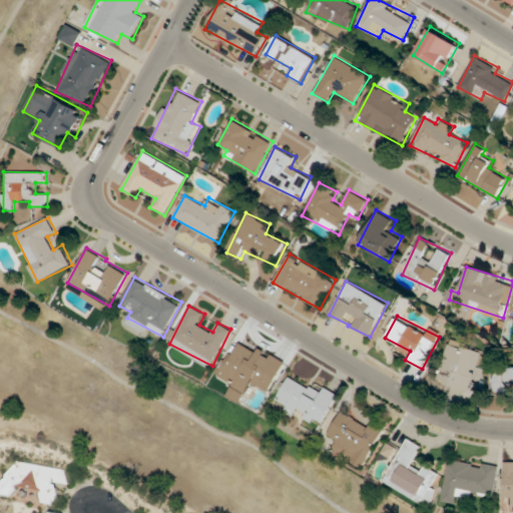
[(436,382),(469,392),(483,350),(450,339),(436,382)]
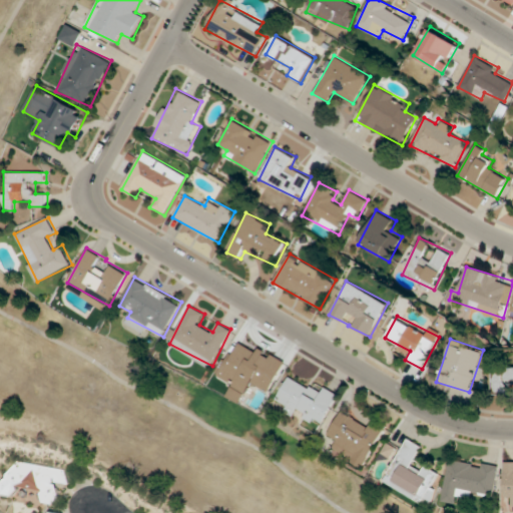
[(239,340),(228,364),(240,370),(233,384),(245,390),(250,382),(270,392),(285,363),(239,340)]
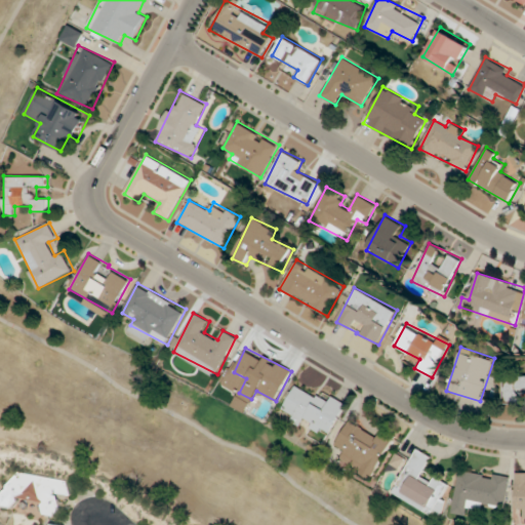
[(524,377),(502,377),(501,403),(524,403),(524,377)]
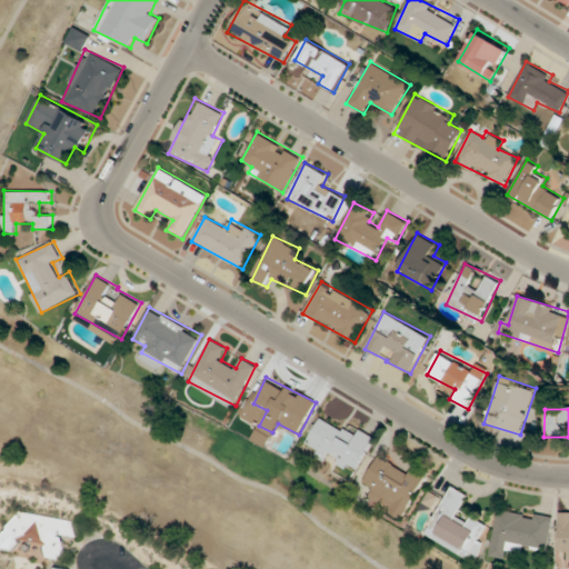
[(346,470),(349,465),(359,469),(376,438),(358,428),(353,437),(320,418),(306,442),(317,448),(315,452),(346,470)]
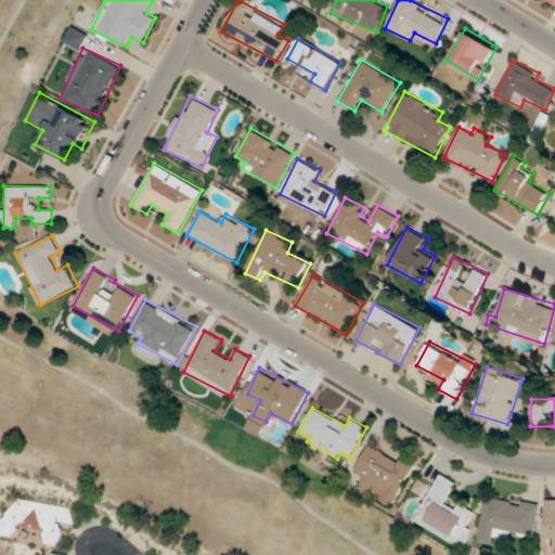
[(357,489),(395,507),(416,461),(402,454),(399,461),(366,446),(356,470),(363,475),(357,489)]
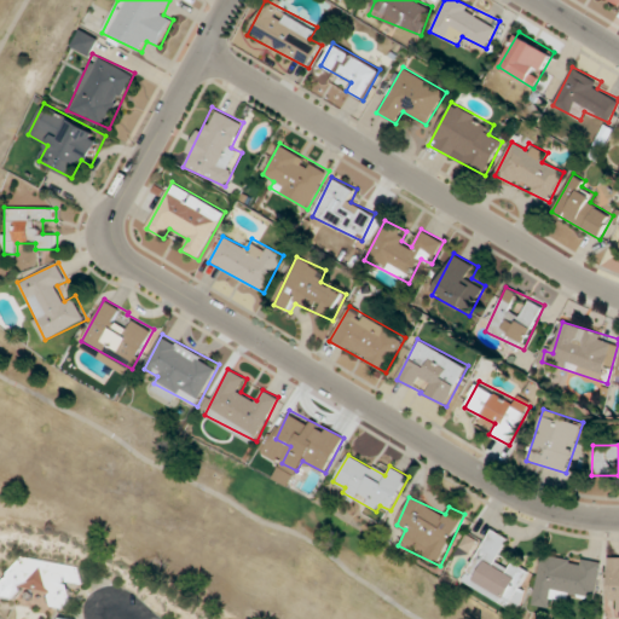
[(462,582),(514,608),(533,572),(513,561),(509,567),(498,562),(510,538),(491,527),(462,582)]
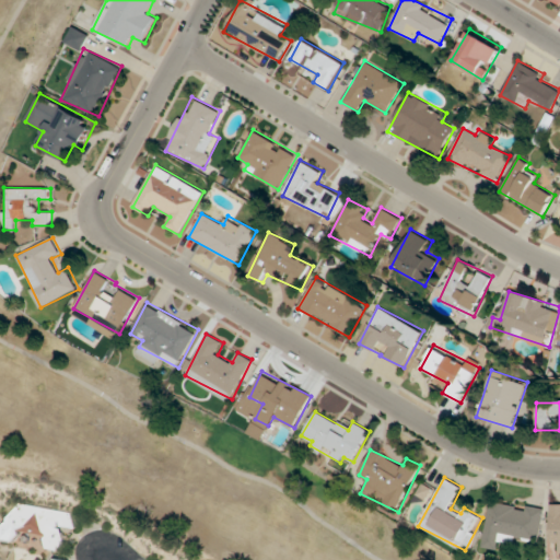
[(538,544),(545,509),(490,499),(481,548),(500,551),(502,537),(538,544)]
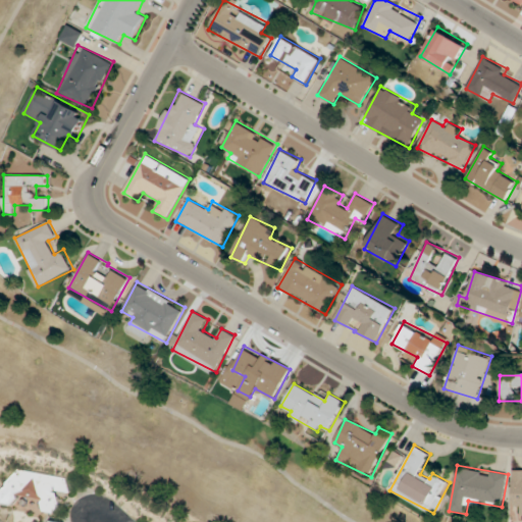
[(521,469),(513,470),(514,507),(521,507),(521,469)]
